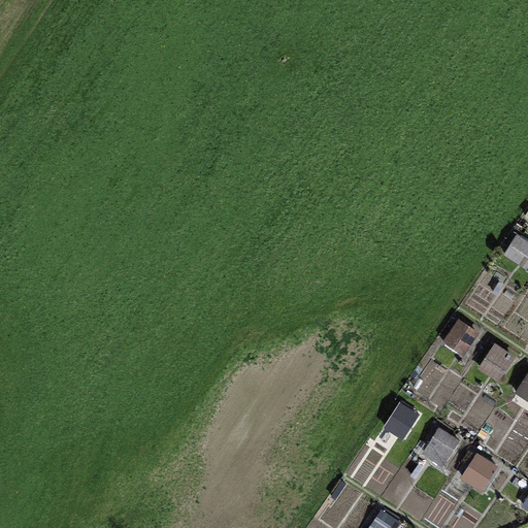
[(444,342),(465,354),(479,329),(458,318),(444,342)]
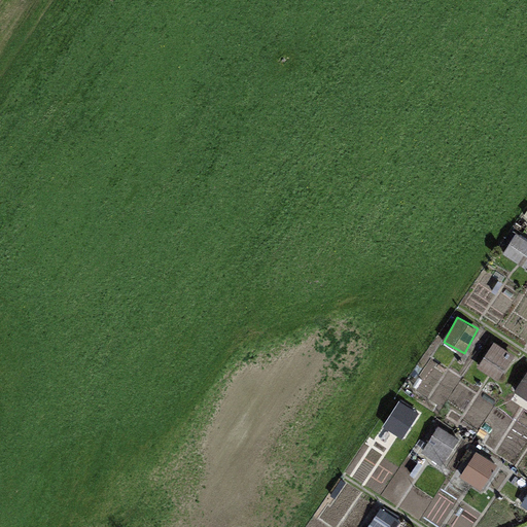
[(500,379),(513,351),(491,341),(479,370),(500,379)]
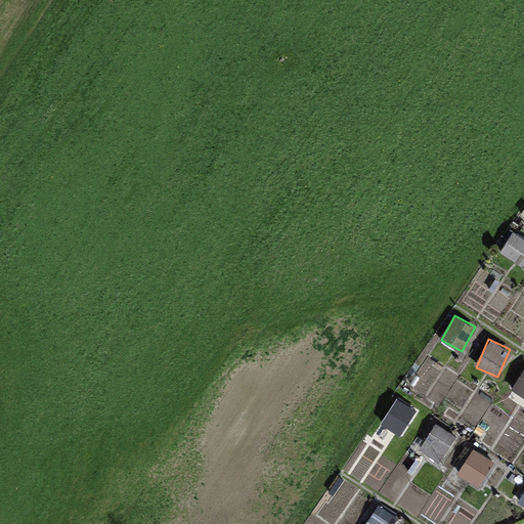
[(523,396),(523,368),(512,388),(523,396)]
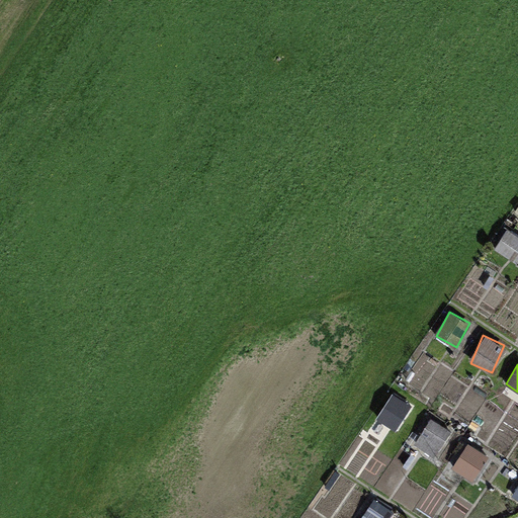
[(436,458),(452,431),(430,418),(414,445),(436,458)]
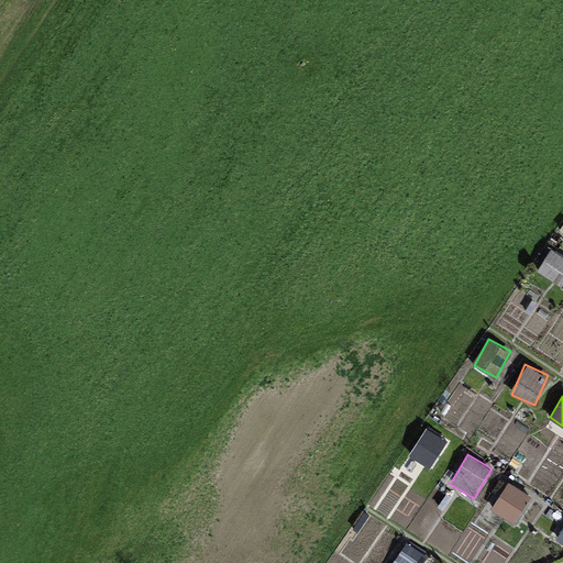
[(512,523),(532,496),(510,479),(490,508),(512,523)]
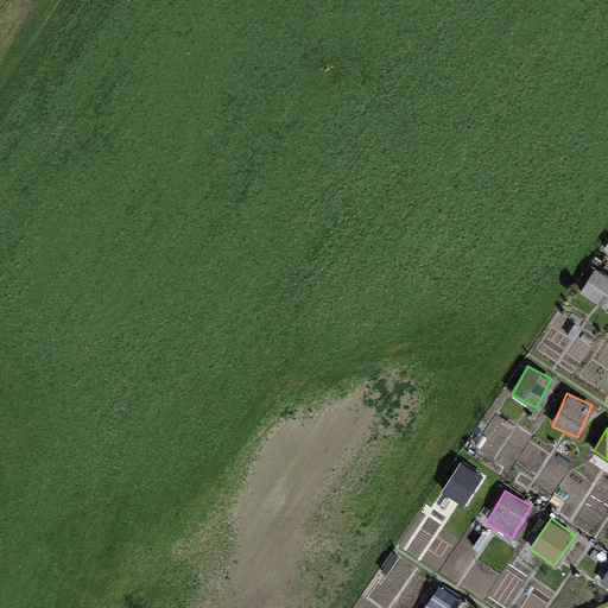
[(456,607),(458,602),(436,591),(426,607),(456,607)]
